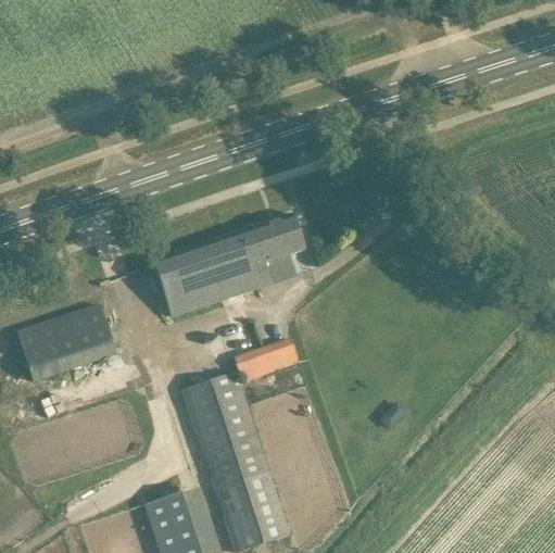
[(153,260),(160,279),(171,315),(272,284),(272,283),(264,261),(289,252),(305,248),(301,233),(293,212),(153,259),(153,260)]
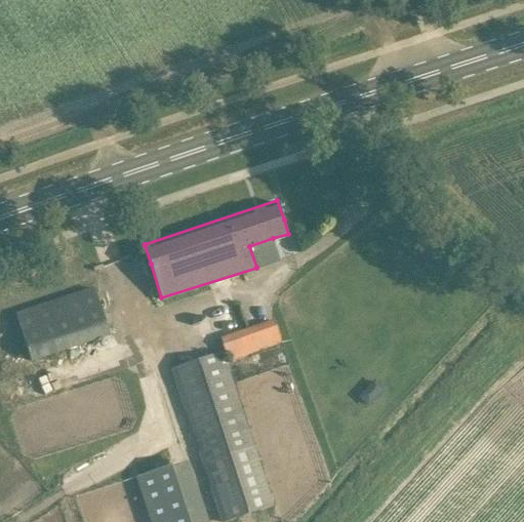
[(16,312),(23,331),(32,359),(110,333),(94,286),(16,312)]
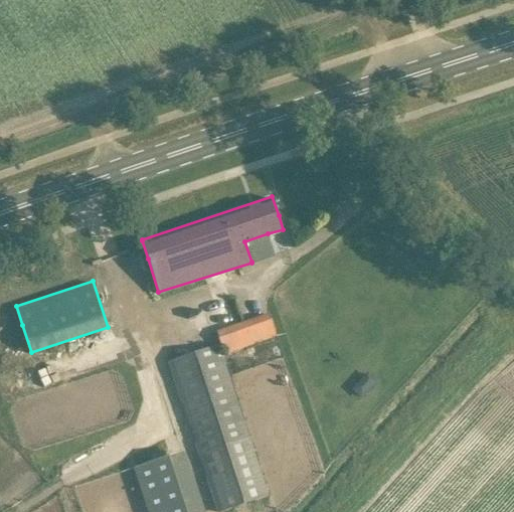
[(220,510),(236,505),(250,500),(269,494),(221,351),(223,350),(224,352),(278,333),(274,324),(270,311),(216,330),(221,343),(219,343),(168,359),(218,511),(220,510)]
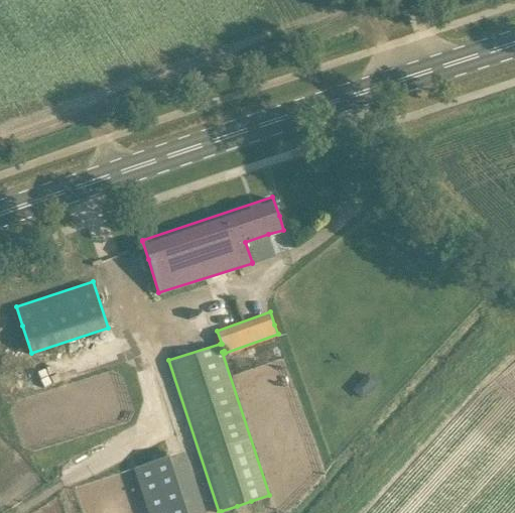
[(369,371),(353,388),(362,397),(379,380),(369,371)]
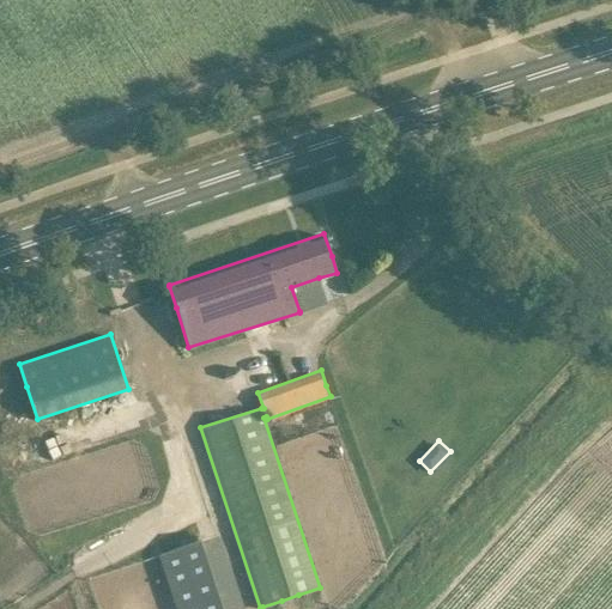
[(243,608),(219,535),(159,555),(176,608),(243,608)]
